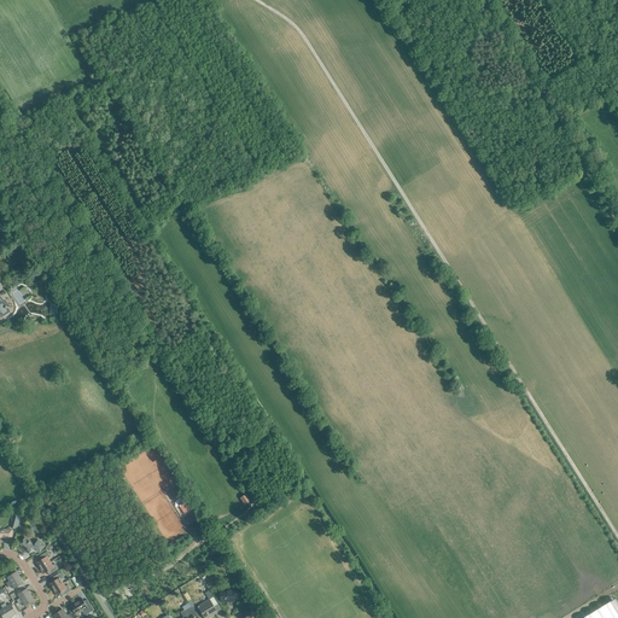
[(193,508),(187,499),(179,503),(185,514),(193,508)]
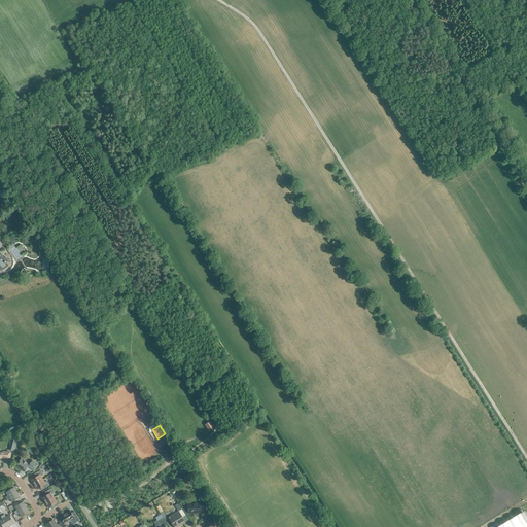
[(29,465),(21,459),(16,465),(25,471),(28,466),(33,470),(38,464),(32,461),(29,465)]
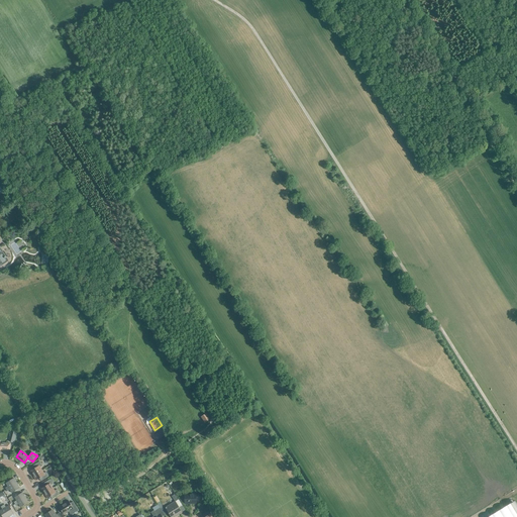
[(33,476),(42,470),(40,468),(42,466),(39,461),(31,466),(33,469),(30,471),(33,476)]
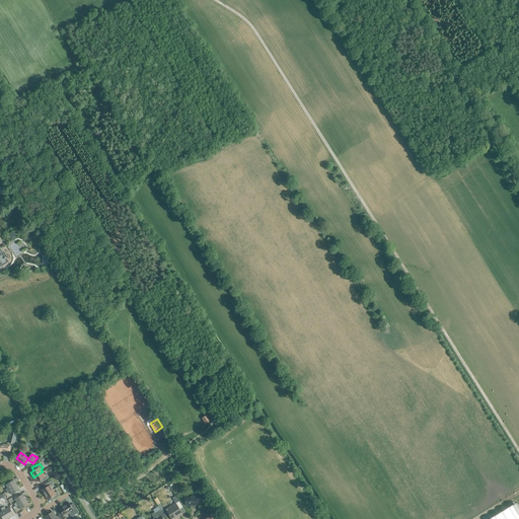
[(43,471),(33,477),(36,482),(40,480),(42,483),(49,478),(46,473),(44,474),(43,471)]
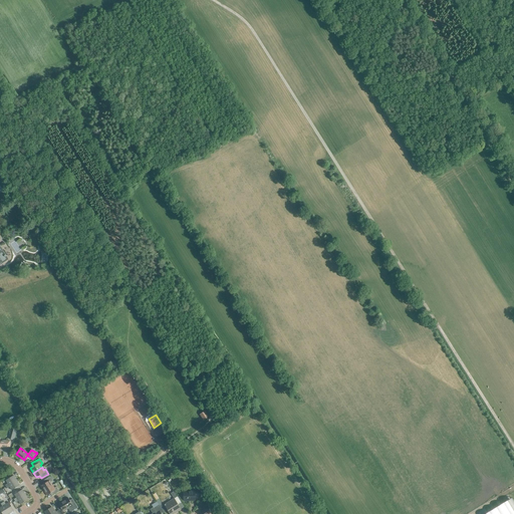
[(5,485),(6,487),(16,480),(13,475),(6,480),(8,483),(5,485)]
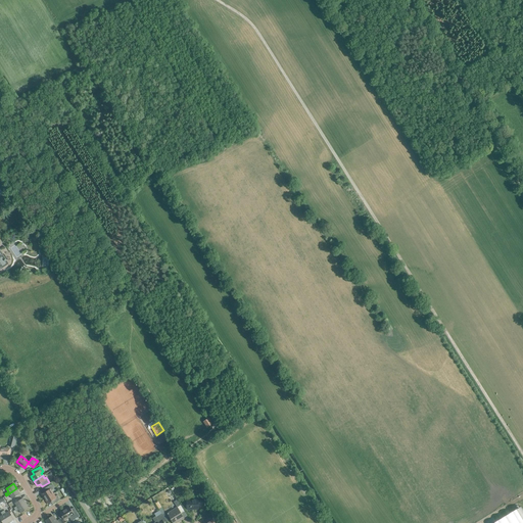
[(45,498),(53,493),(52,490),(54,489),(51,484),(43,489),(45,492),(42,493),(45,498)]
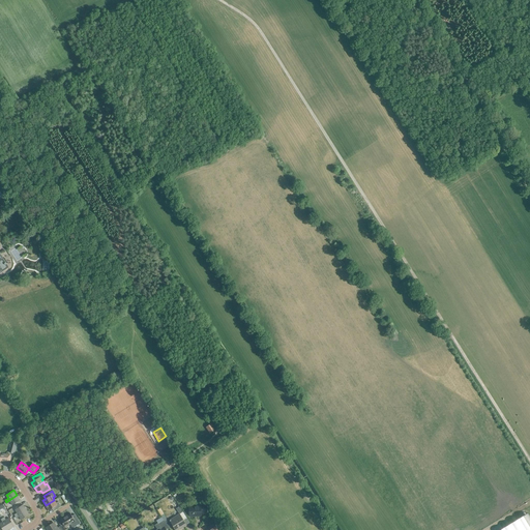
[(20,500),(17,495),(6,502),(7,503),(10,502),(12,505),(20,500)]
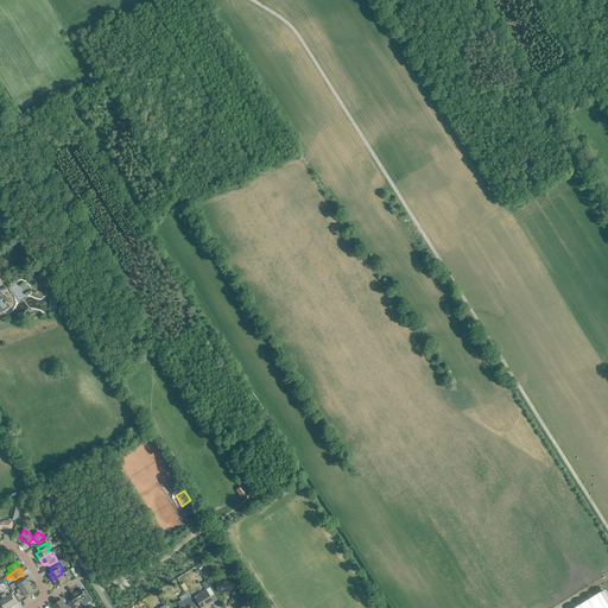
[(62,574),(52,580),(56,586),(59,583),(61,587),(70,581),(67,575),(64,577),(62,574)]
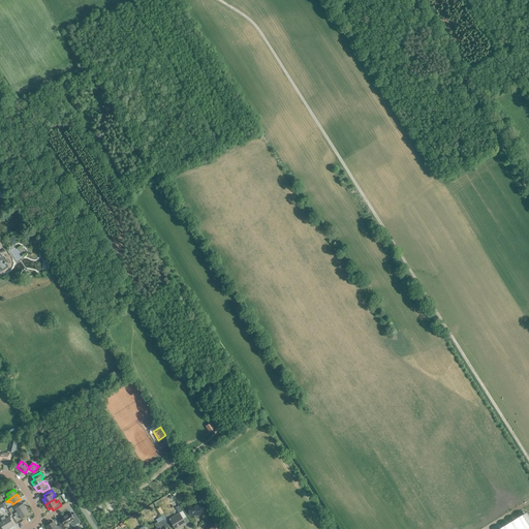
[(200,510),(206,510),(205,503),(199,503),(199,505),(189,506),(189,516),(200,515),(200,510)]
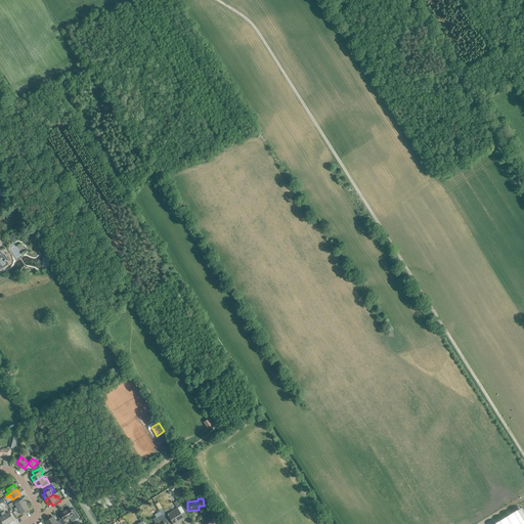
[(15,511),(26,504),(23,499),(14,504),(16,507),(14,509),(15,511)]
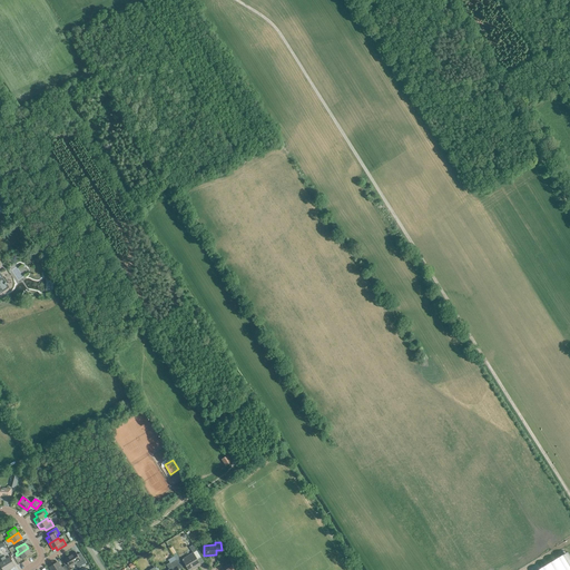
[(28,548),(17,556),(18,557),(20,554),(22,559),(31,553),(28,548)]
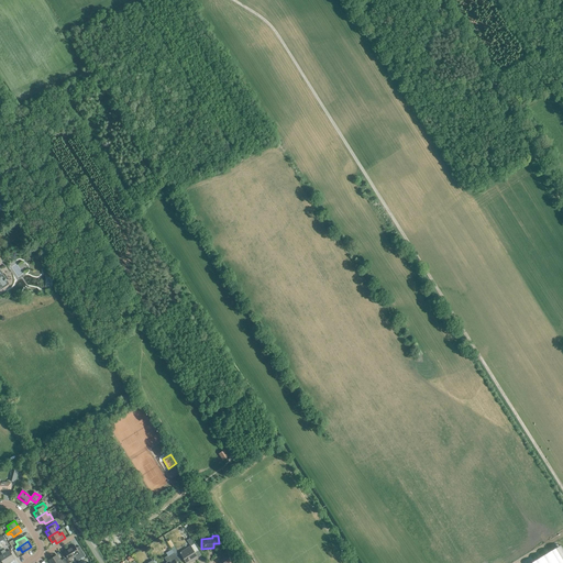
[(195,552),(198,550),(195,543),(180,552),(186,562),(188,562),(198,558),(195,552)]
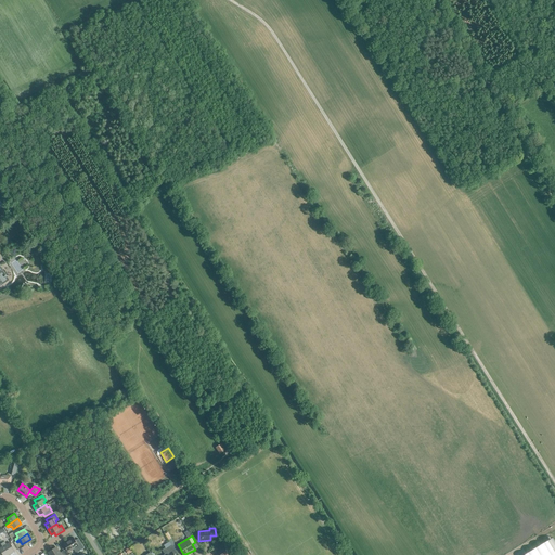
[(74,549),(76,553),(76,552),(77,553),(80,550),(81,550),(84,547),(78,539),(75,540),(74,538),(68,541),(74,549)]
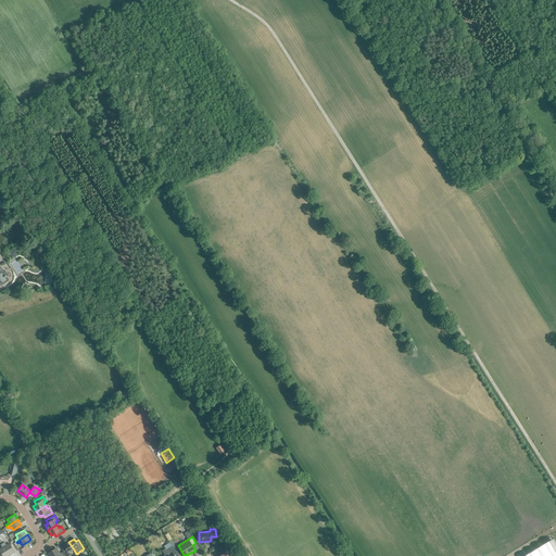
[(555,555),(555,546),(552,539),(523,555),(555,555)]
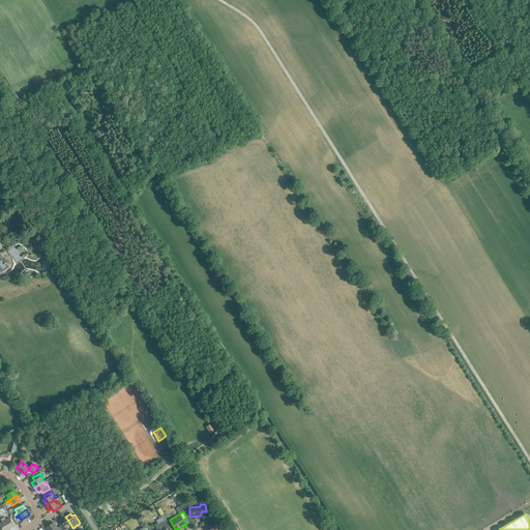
[(62,522),(59,524),(60,526),(62,529),(64,529),(68,528),(67,526),(70,524),(65,517),(60,520),(62,522)]
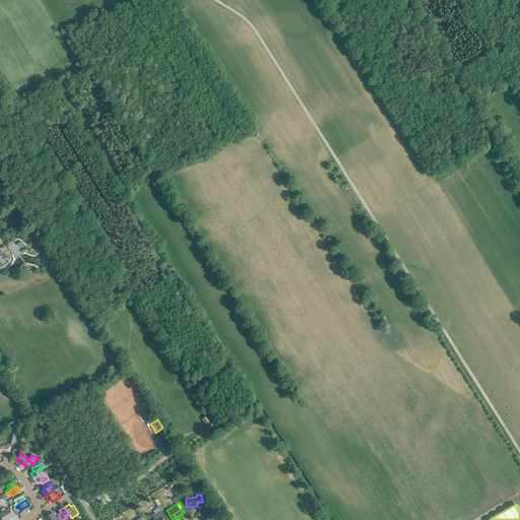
[(202,518),(203,519),(212,519),(214,519),(211,515),(215,512),(212,507),(206,511),(208,514),(202,518)]
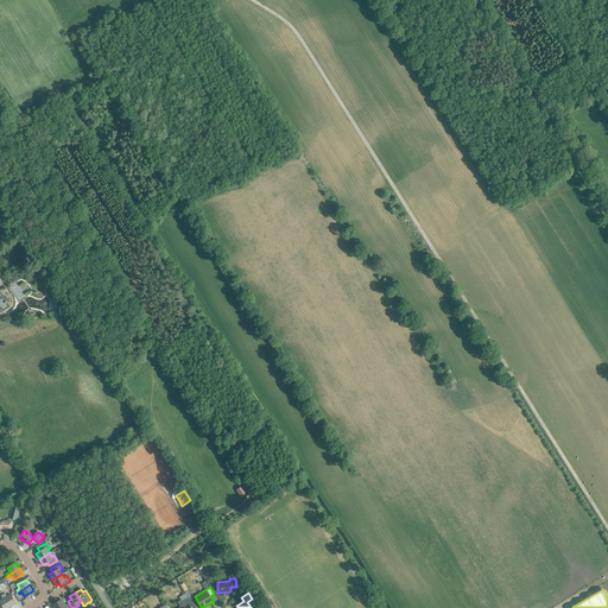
[(5,594),(2,595),(11,607),(17,603),(11,594),(7,596),(5,594)]
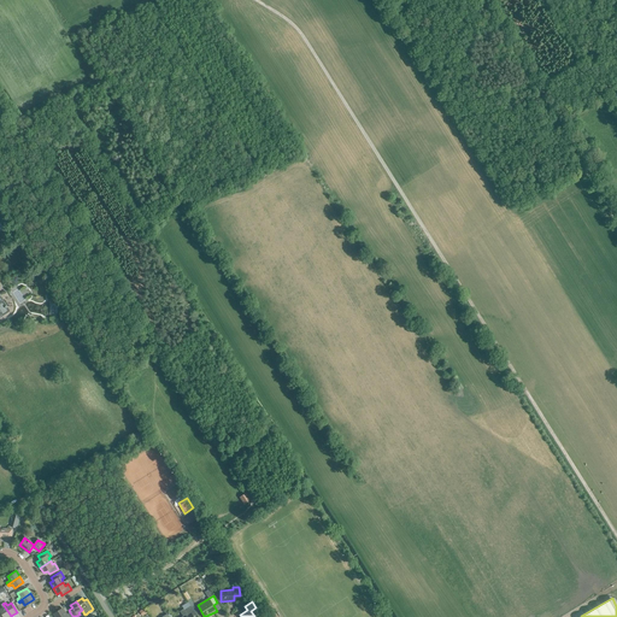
[(7,616),(11,616),(3,604),(1,605),(3,607),(0,609),(0,611),(3,616),(7,616)]
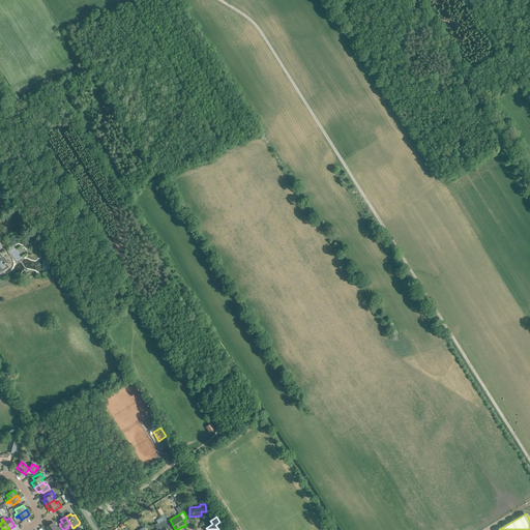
[(169,528),(164,521),(156,525),(158,528),(155,529),(165,529),(169,528)]
